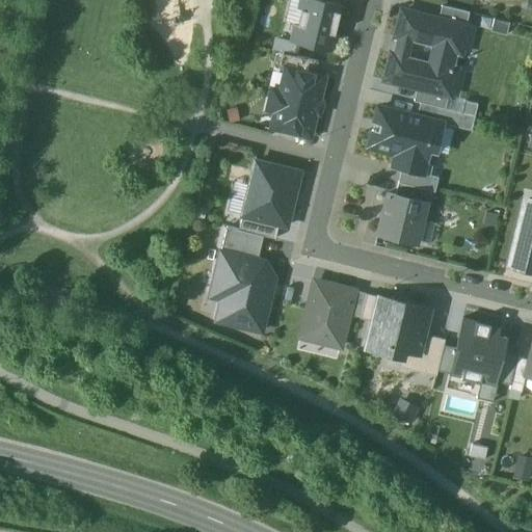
[(321,0),(320,0),(303,0),(293,43),(329,51),(341,5),(321,0)]
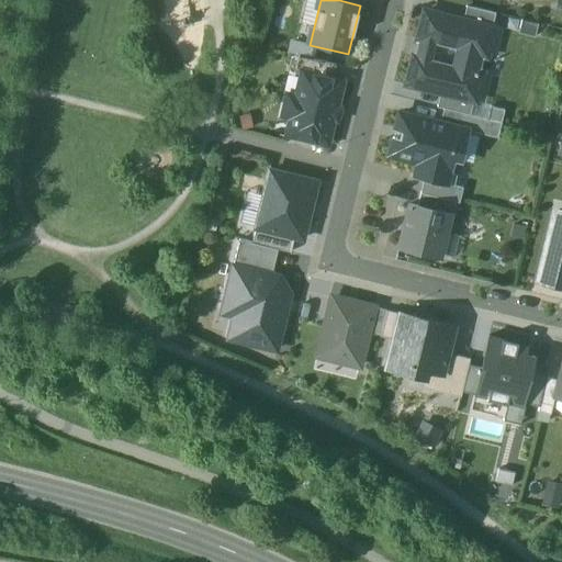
[(495,13),(467,7),(463,21),(492,29),(495,13)]
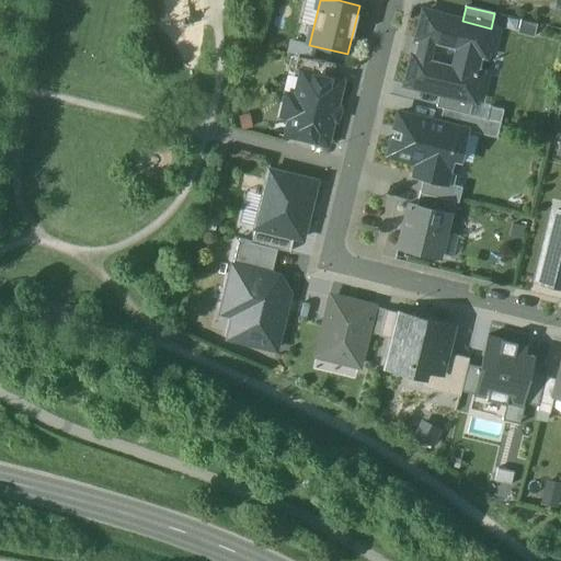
[(479,55),(485,56),(492,29),(491,29),(462,21),(424,12),(418,39),(421,41),(418,58),(413,57),(407,84),(441,92),(473,101),(474,101),(481,73),(474,72),(479,55)]
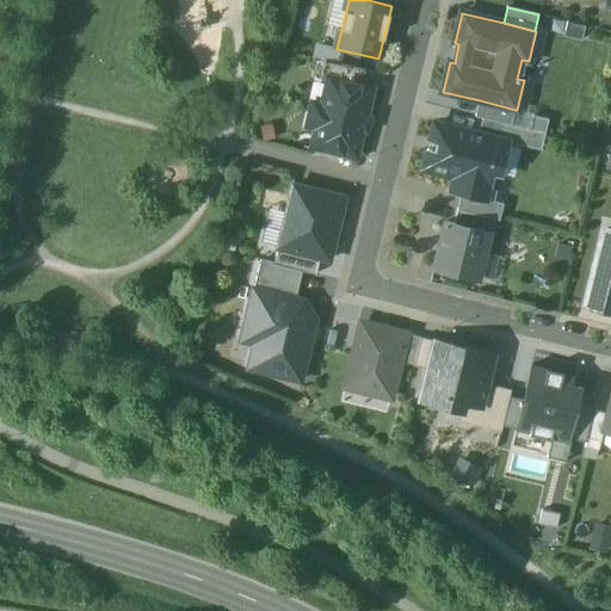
[(365,71),(323,61),(320,79),(328,81),(329,79),(362,87),(365,71)]
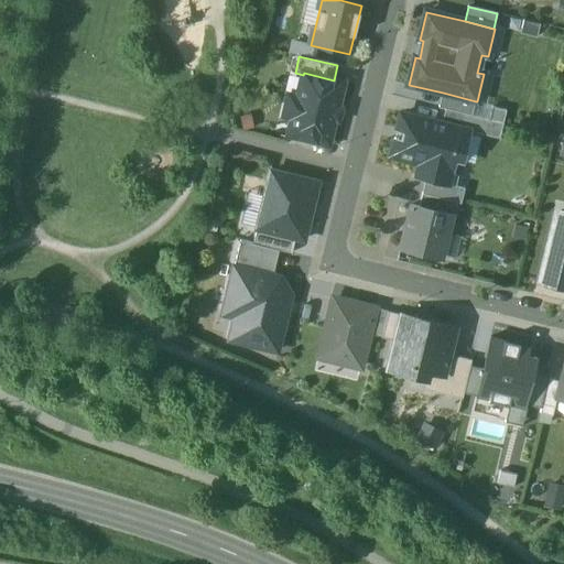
[(334,80),(304,73),(303,75),(297,98),(289,97),(284,116),(293,118),(289,134),(327,144),(343,83),(334,80)]
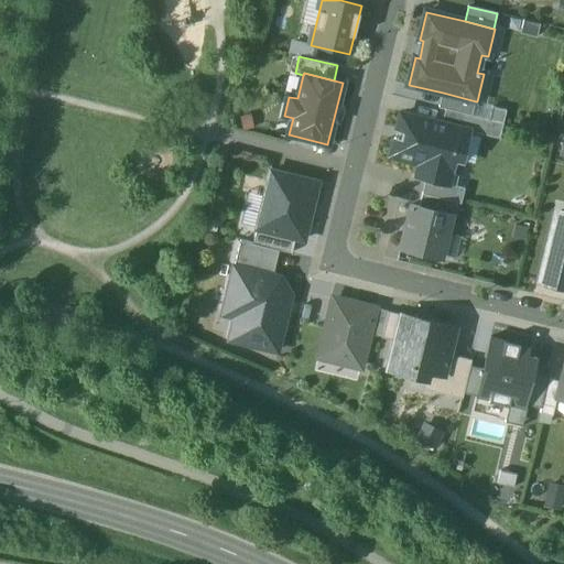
[(476,101),(443,93),(438,108),(473,116),(476,101)]
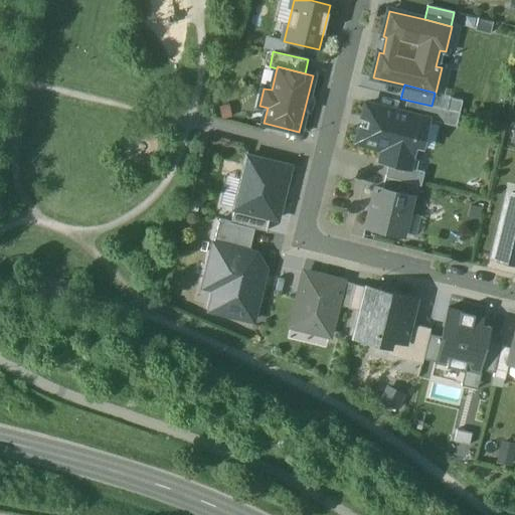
[(407,102),(404,115),(458,127),(461,115),(407,102)]
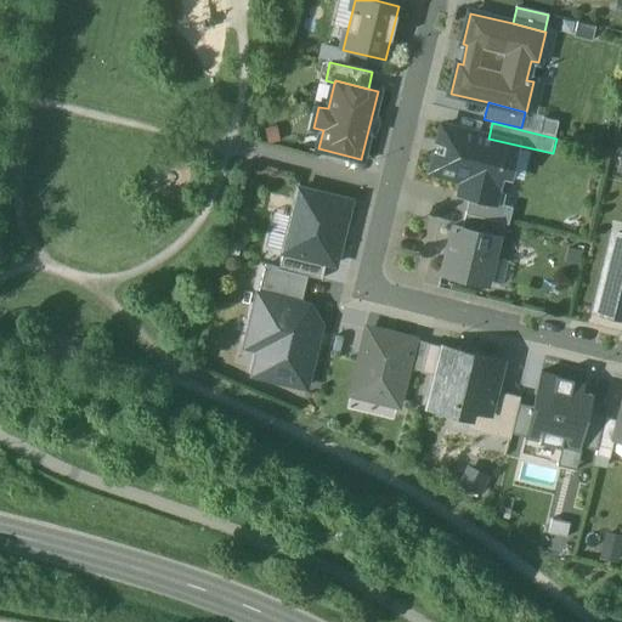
[(488,139),(442,126),(430,171),(465,180),(462,196),(502,207),(518,146),(488,139)]
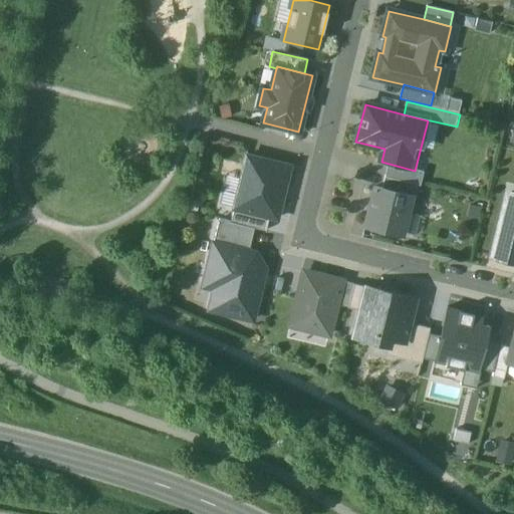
[(289,167),(247,157),(234,209),(269,218),(277,219),(289,167)]
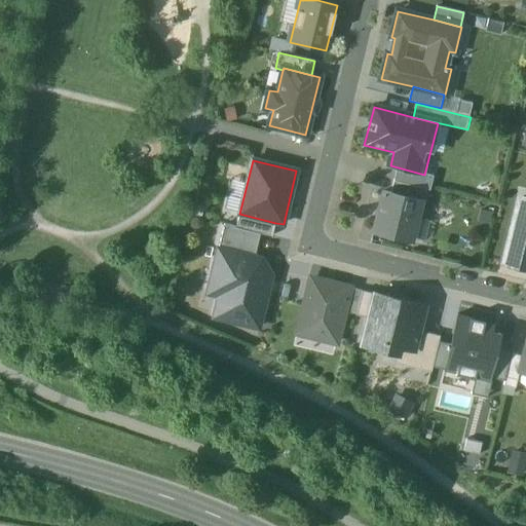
[(396,168),(392,182),(430,191),(434,178),(396,168)]
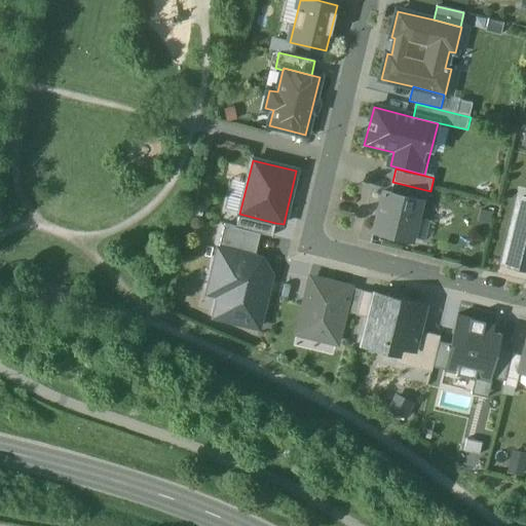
[(430,191),(392,182),(389,195),(425,203),(427,204),(430,191)]
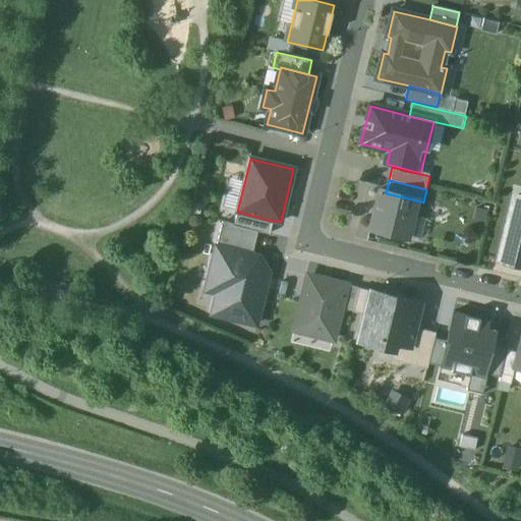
[(411,240),(421,201),(386,193),(378,191),(368,230),(411,240)]
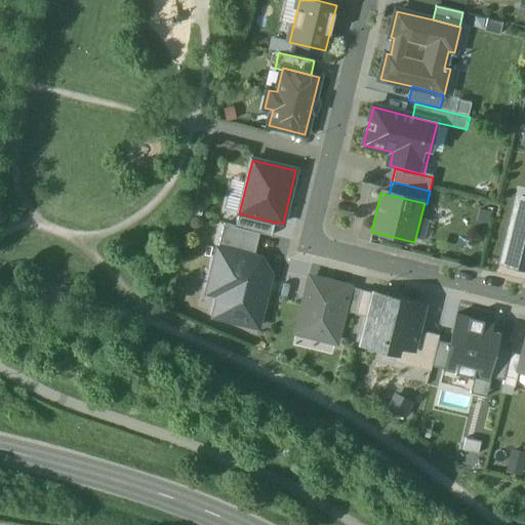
[(524,207),(515,205),(500,263),(524,268),(524,207)]
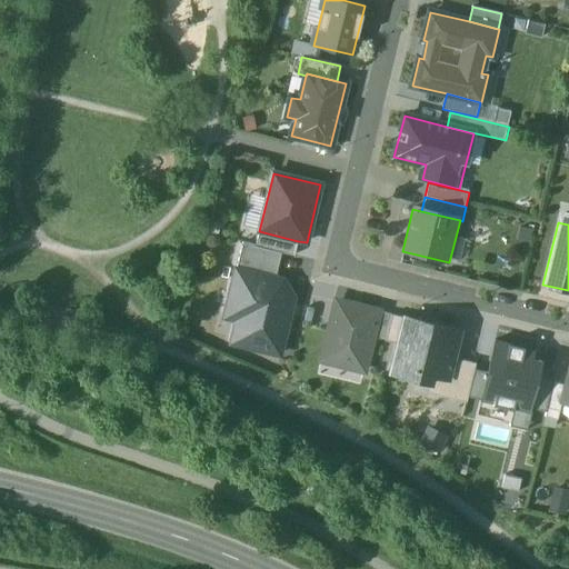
[(298,241),(259,231),(256,246),(256,247),(281,253),(295,256),(298,241)]
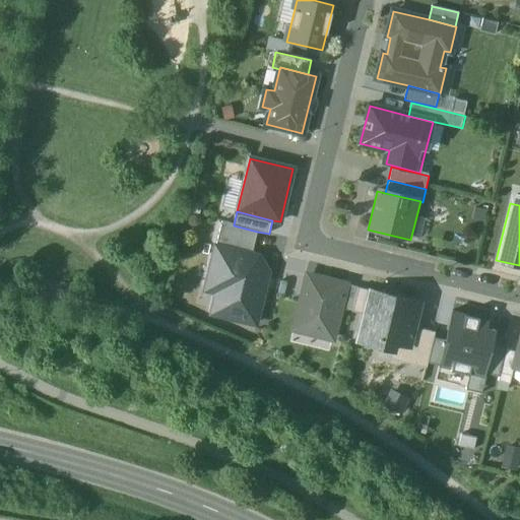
[(257,232),(234,225),(234,224),(221,222),(215,246),(251,255),(257,232)]
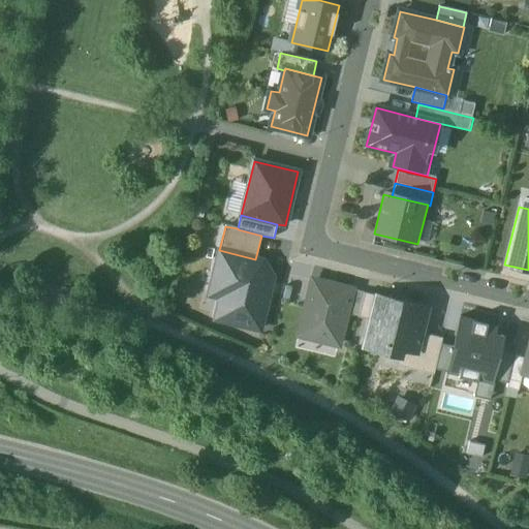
[(255,259),(219,250),(213,277),(224,280),(216,314),(237,319),(236,324),(259,331),(272,279),(261,260),(255,259)]
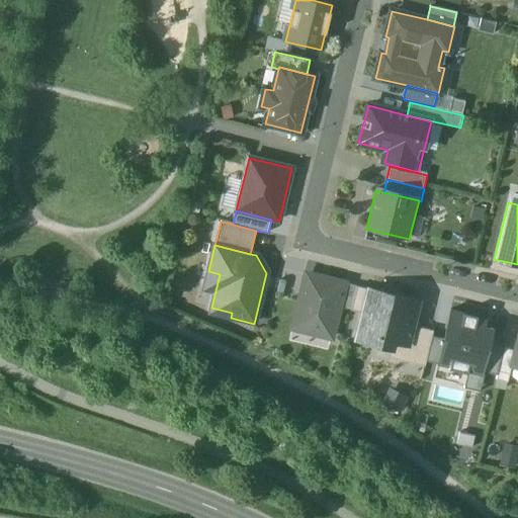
[(327,281),(305,276),(294,321),(306,324),(304,332),(331,338),(339,308),(345,284),(345,283),(327,279),(327,281)]
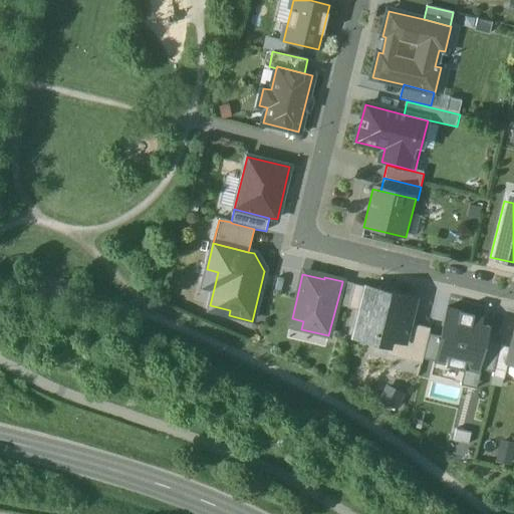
[(353,285),(342,282),(336,305),(348,308),(353,285)]
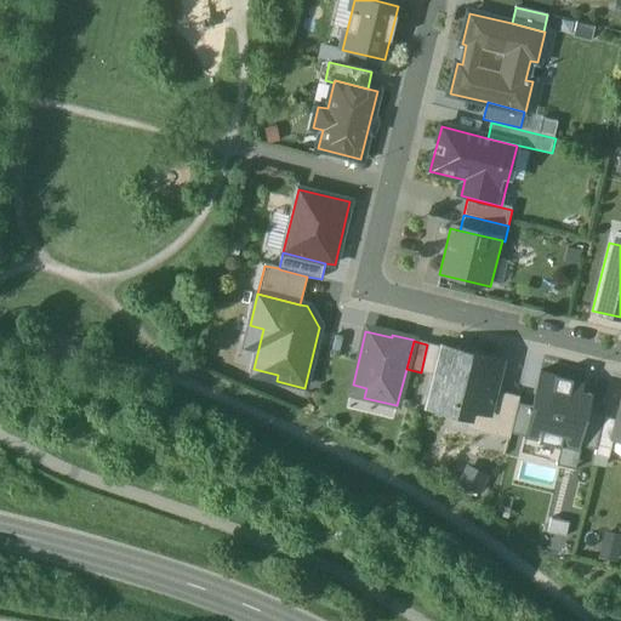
[(442,347),(427,345),(421,372),(434,376),(442,347)]
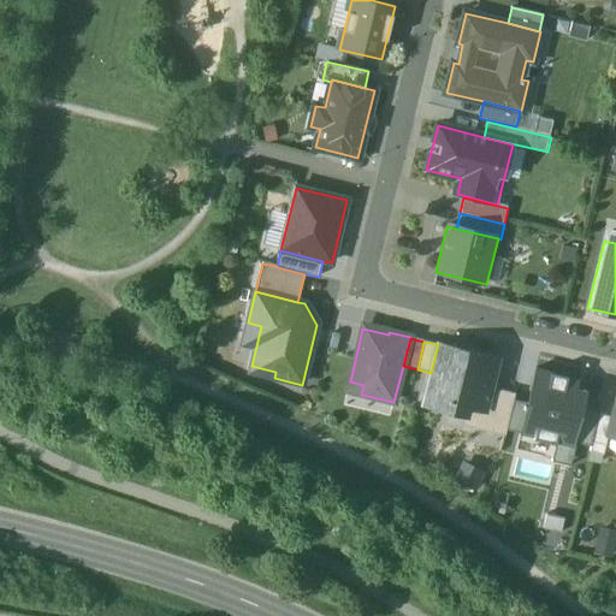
[(498,359),(438,344),(431,373),(430,380),(424,404),(465,414),(462,426),(504,436),(507,430),(514,401),(515,394),(491,388),(498,359)]
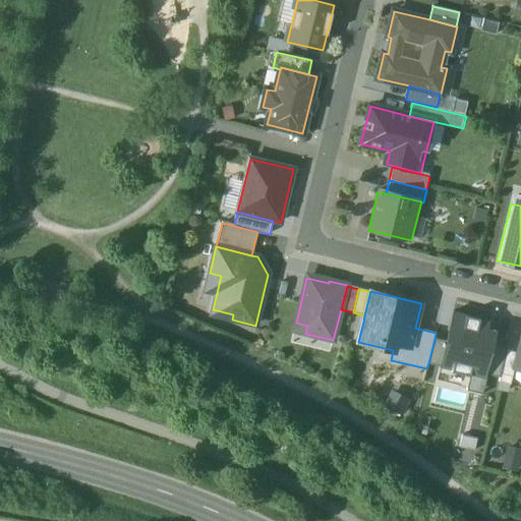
[(447,342),(441,366),(484,378),(485,374),(494,341),(497,332),(487,330),(489,322),(454,313),(447,342)]
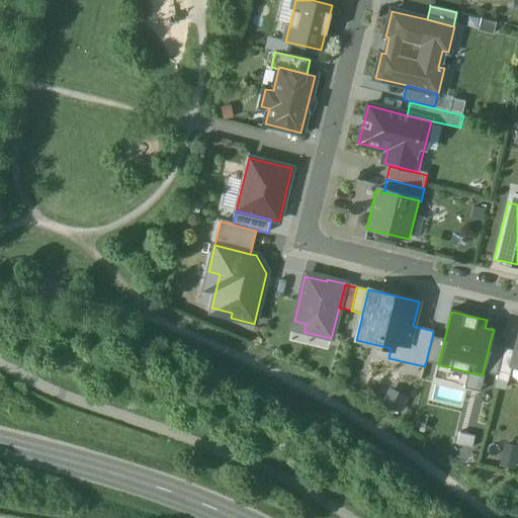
[(438,364),(444,340),(432,337),(426,361),(438,364)]
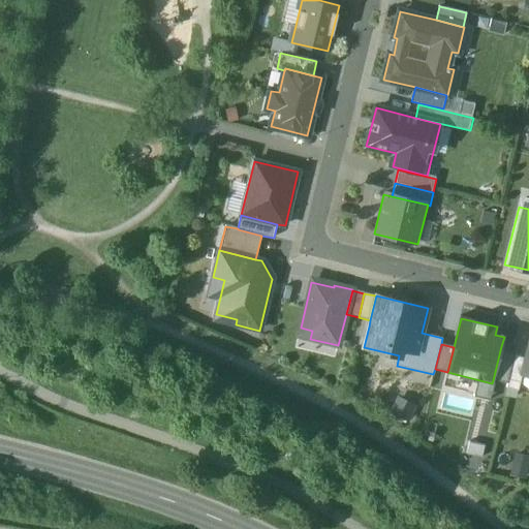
[(516,350),(501,346),(493,380),(507,384),(515,355),(516,350)]
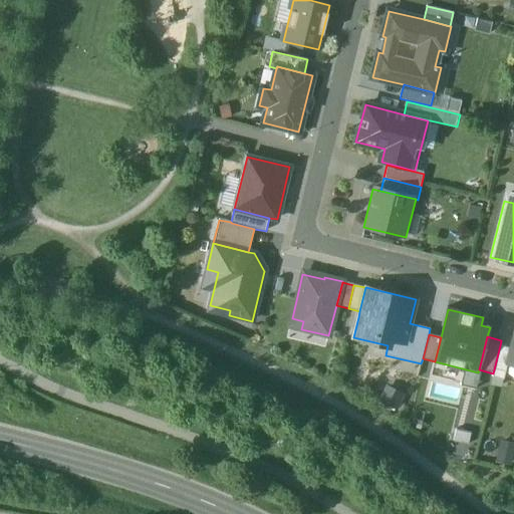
[(511,348),(500,345),(493,373),(492,376),(503,379),(507,363),(511,348)]
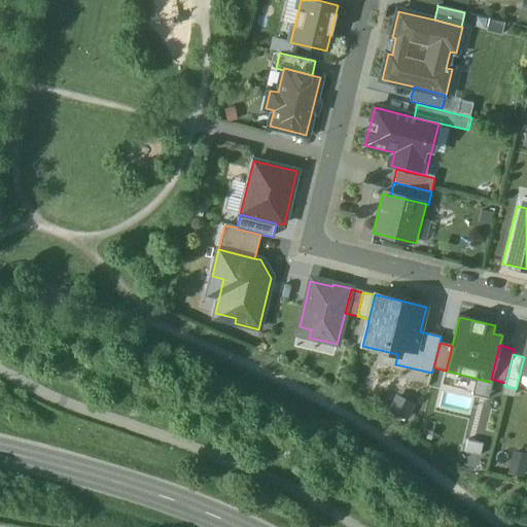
[(389,413),(407,420),(413,405),(395,397),(389,413)]
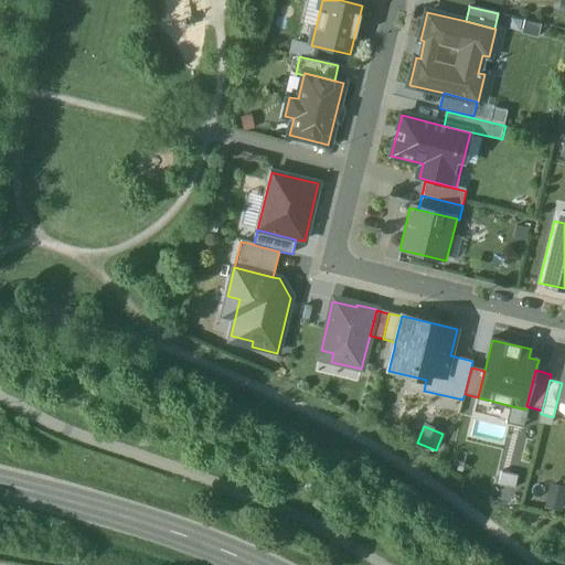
[(511,496),(513,473),(498,471),(496,494),(511,496)]
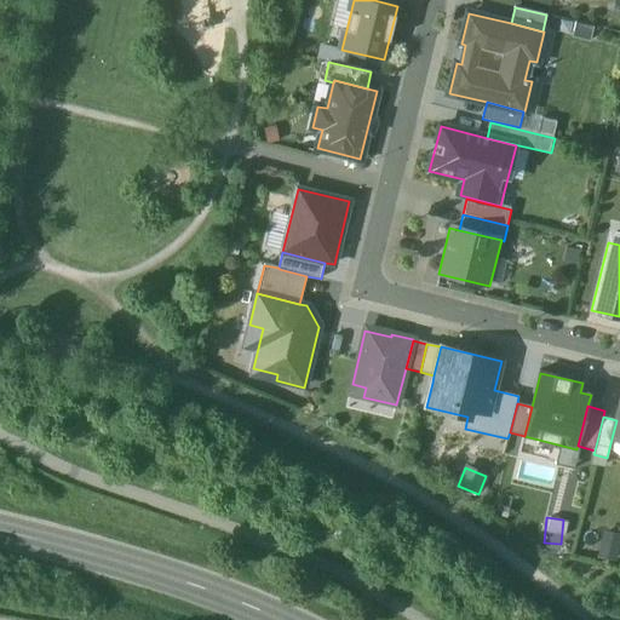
[(619,537),(603,534),(598,557),(616,561),(619,538),(619,537)]
